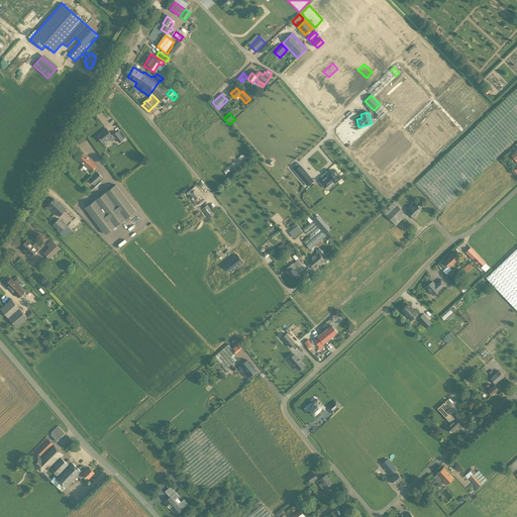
[(112,136),(106,128),(103,131),(104,132),(97,136),(103,143),(112,136)]
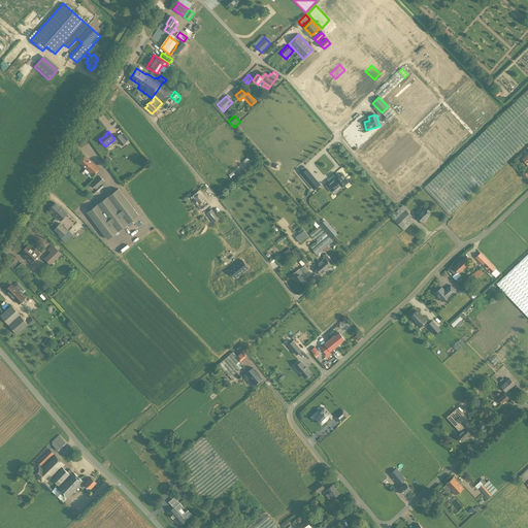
[(116,137),(122,145),(126,142),(119,134),(116,137)]
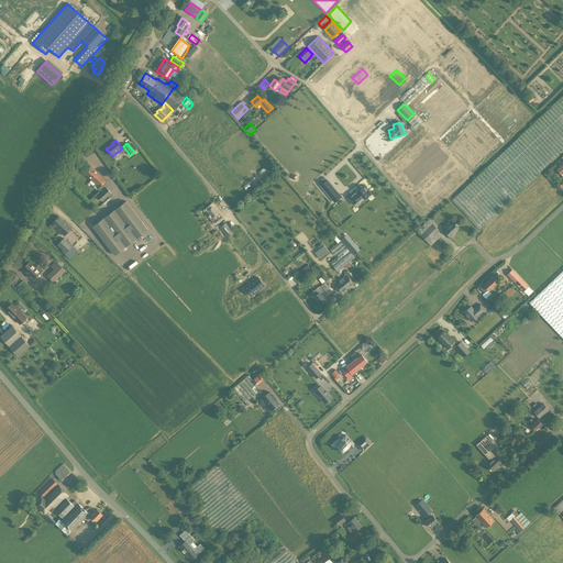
[(442,164),(445,167),(444,168),(448,170),(451,174),(457,168),(461,172),(464,168),(459,162),(455,164),(449,158),(442,164)]
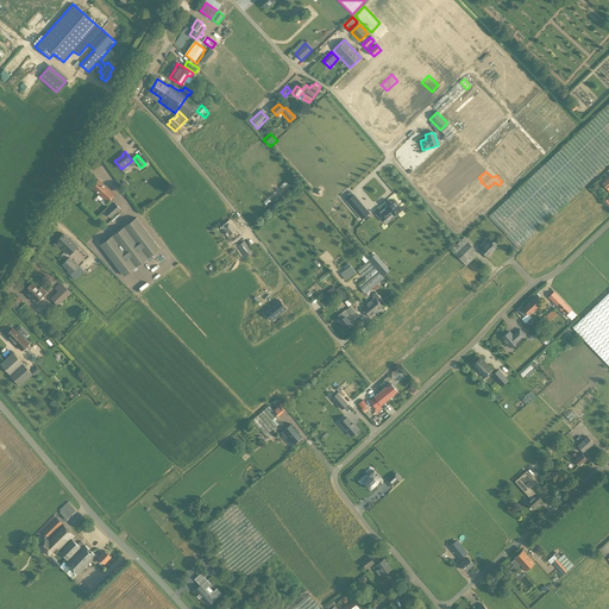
[(98,194),(107,202),(115,194),(106,186),(105,186),(98,180),(90,187),(99,194),(98,194)]
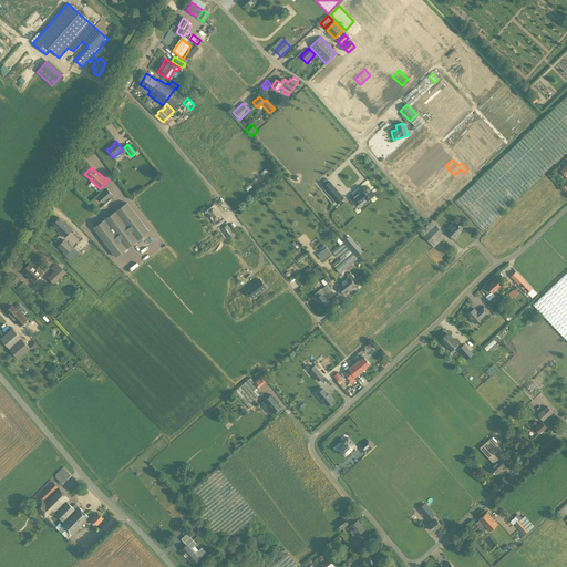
[(340,195),(329,182),(322,187),(334,200),(340,195)]
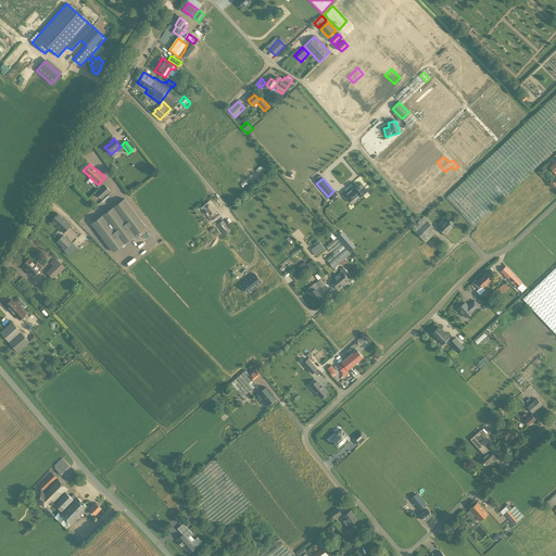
[(358,182),(356,184),(352,187),(352,188),(343,196),(349,202),(357,194),(359,197),(366,191),(358,182)]
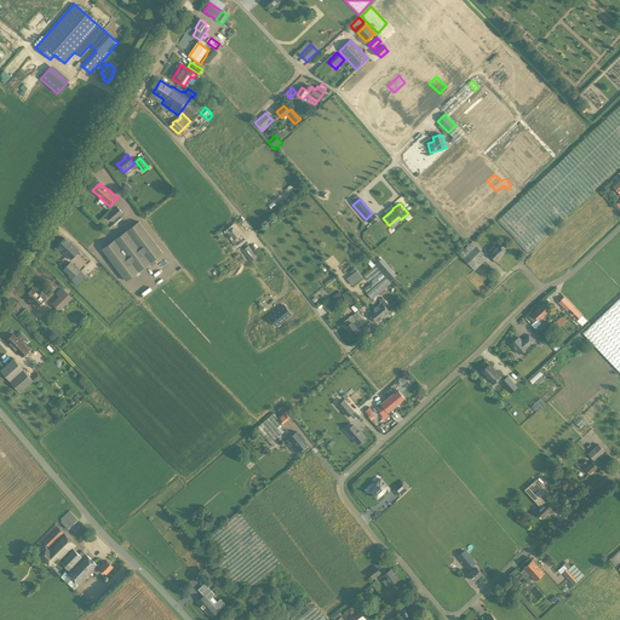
[(122,213),(118,207),(116,207),(114,210),(115,210),(108,217),(112,222),(119,214),(120,216),(122,213)]
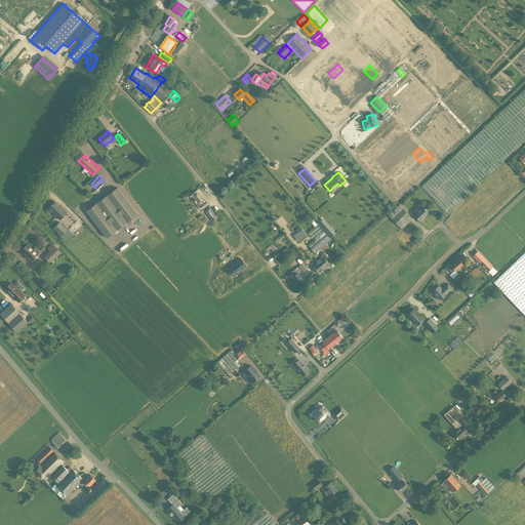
[(136,215),(116,189),(86,211),(107,238),(136,215)]
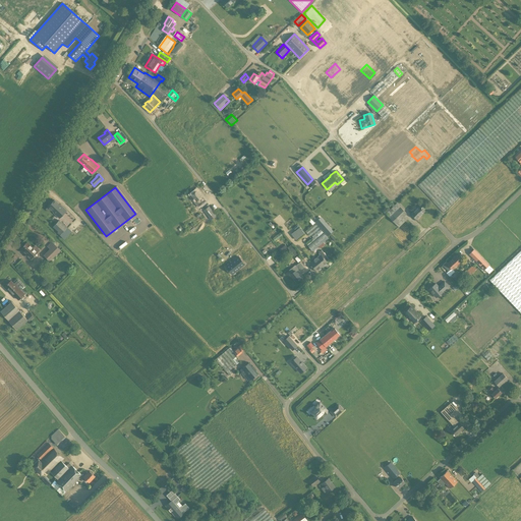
[(194,203),(197,208),(206,200),(196,190),(190,195),(195,201),(194,203)]
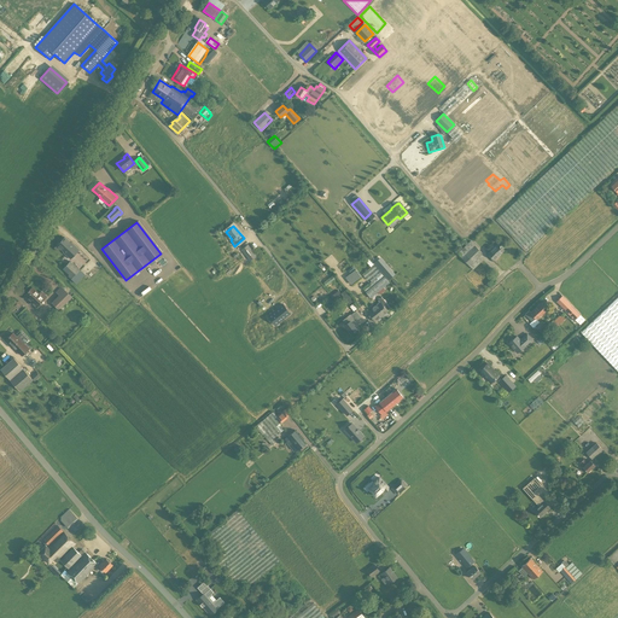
[(63,252),(70,260),(79,250),(71,243),(71,244),(64,238),(54,249),(57,251),(59,249),(63,252)]
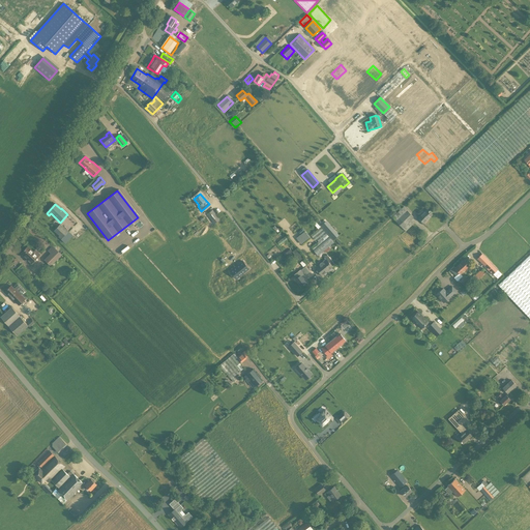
[(392,217),(403,228),(414,217),(404,207),(392,217)]
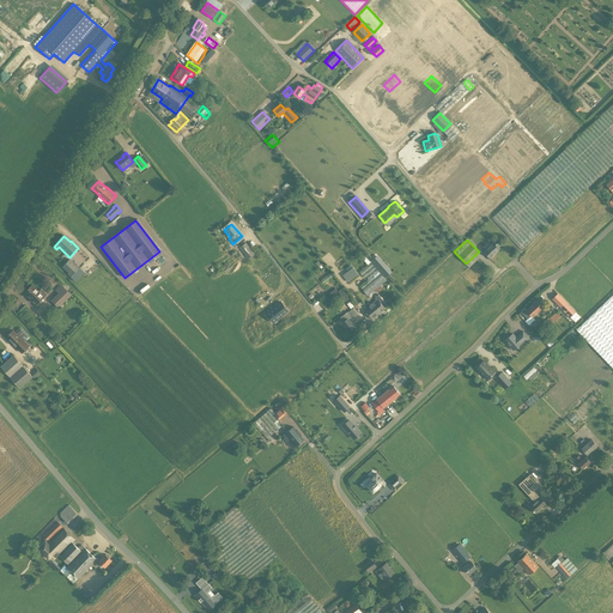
[(484,252),(490,258),(499,249),(493,242),(484,252)]
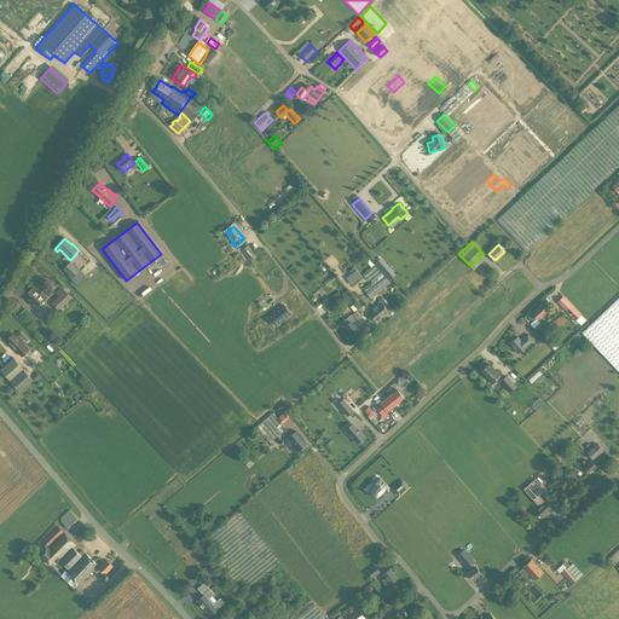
[(242,250),(250,261),(258,256),(255,254),(254,254),(248,246),(242,250)]
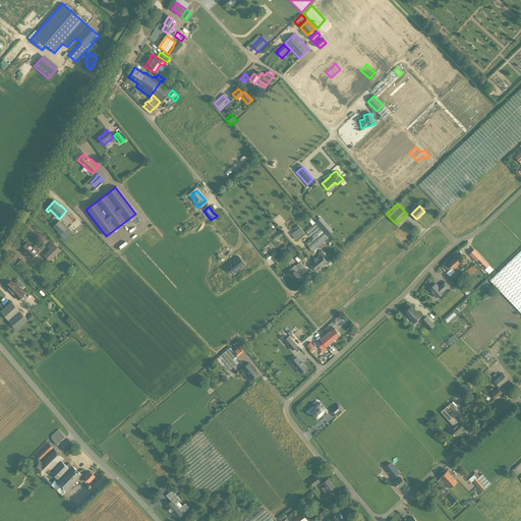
[(71,232),(66,228),(67,227),(59,220),(53,227),(58,232),(55,235),(57,237),(60,235),(64,239),(71,232)]
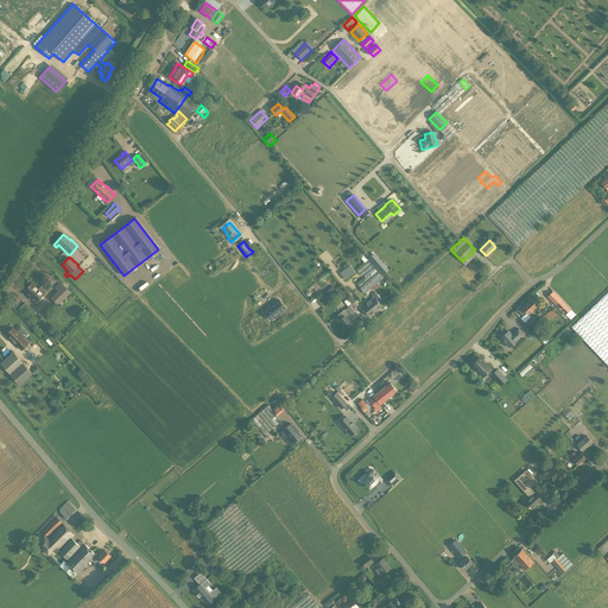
[(365,293),(382,278),(368,260),(356,270),(363,278),(356,284),(365,293)]
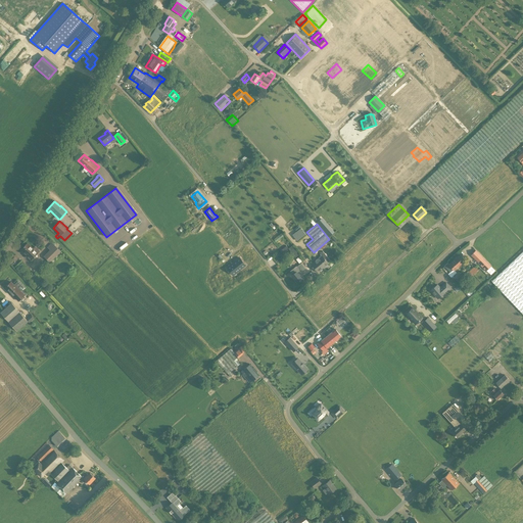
[(305,234),(300,228),(300,229),(292,235),(297,241),(305,234)]
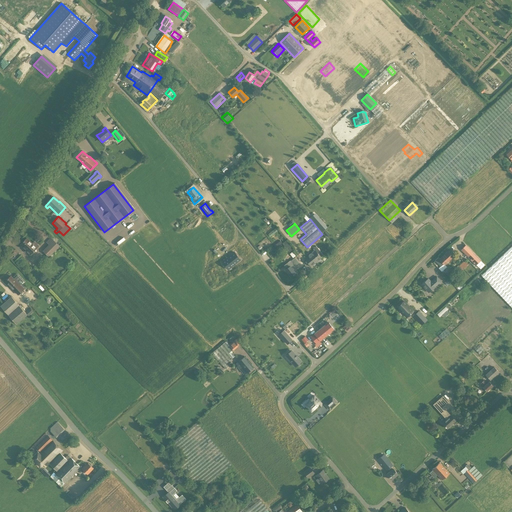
[(26,250),(30,254),(38,246),(34,242),(32,243),(27,238),(21,244),(27,250),(26,250)]
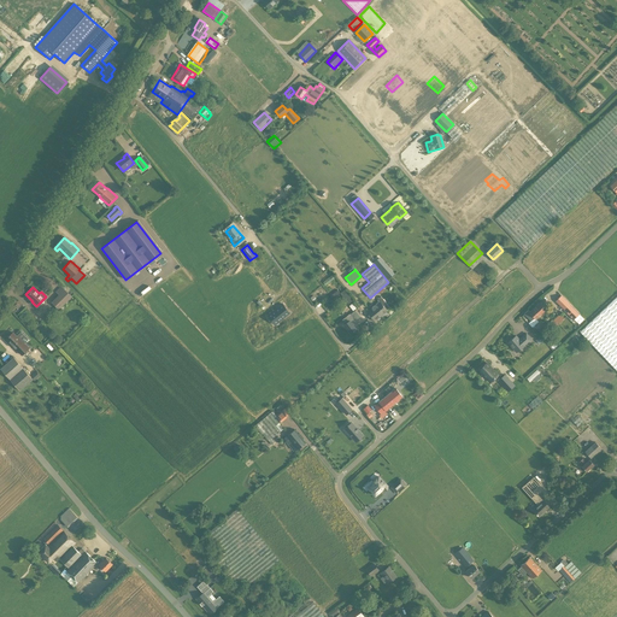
[(352,301),(344,291),(340,294),(348,304),(352,301)]
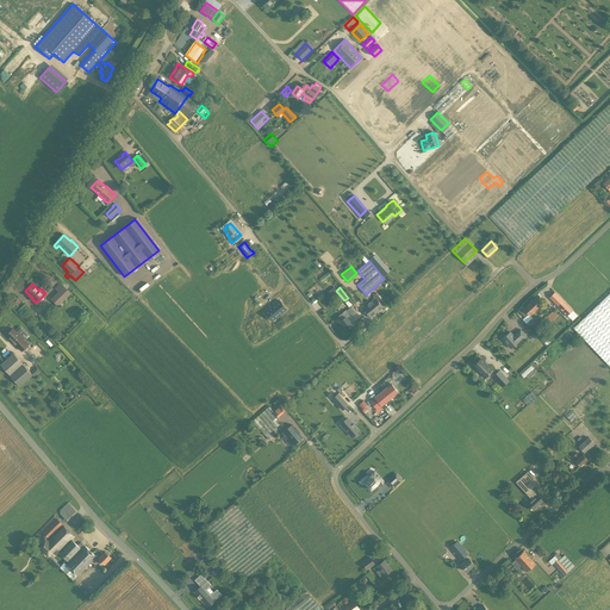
[(51,298),(58,305),(72,293),(67,288),(64,291),(62,288),(51,298)]
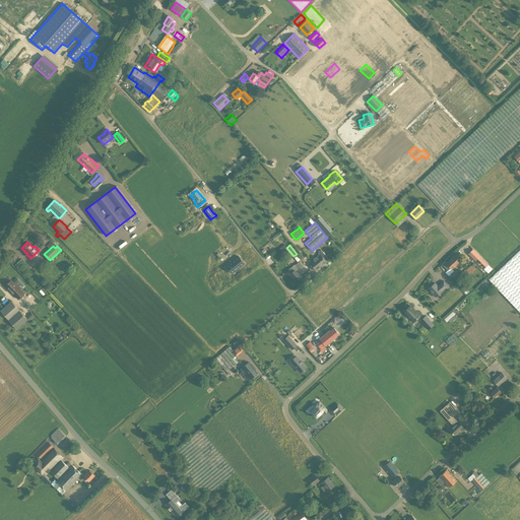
[(519,249),(489,279),(519,312),(519,249)]
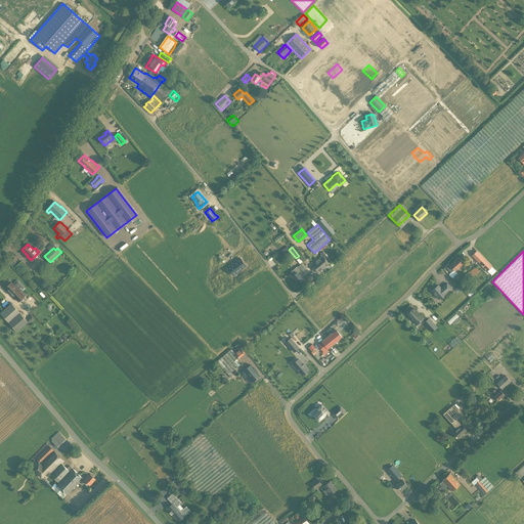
[(312,265),(315,268),(329,258),(323,252),(320,254),(322,256),(312,265)]
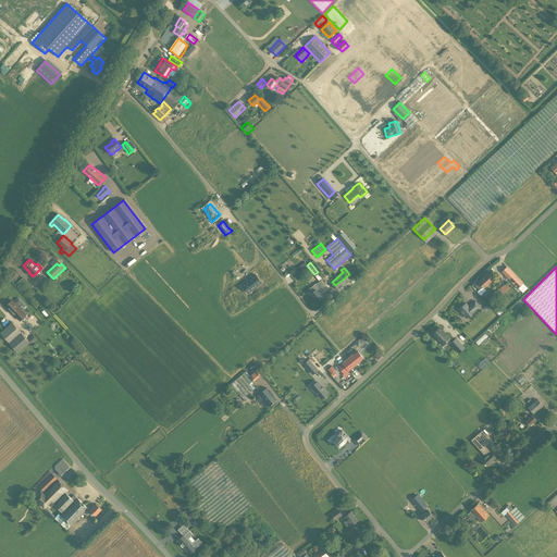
[(507,268),(504,270),(510,277),(514,274),(507,268)]
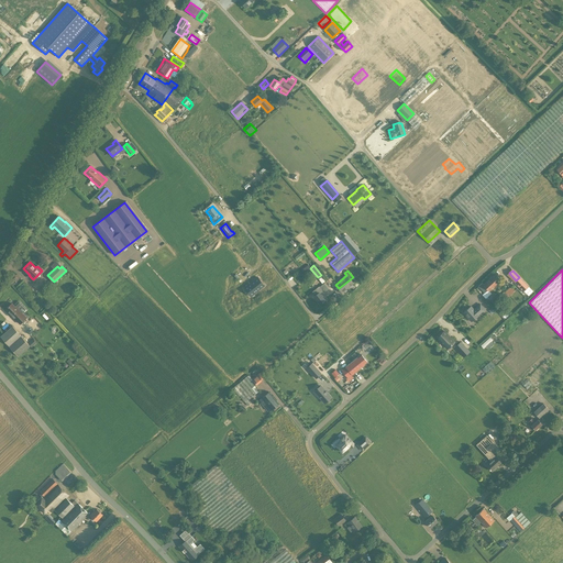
[(238,279),(233,274),(232,272),(227,275),(228,277),(232,283),(238,279)]
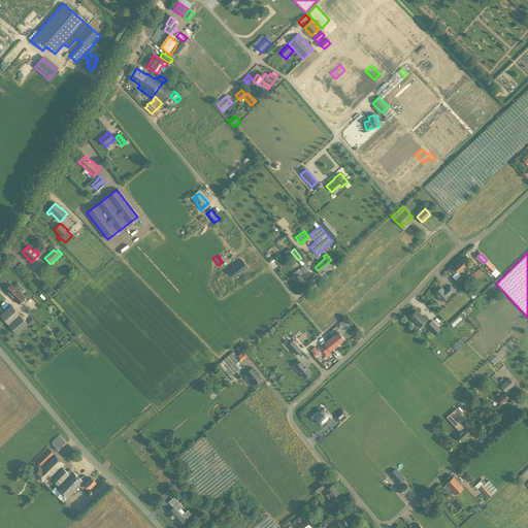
[(235,277),(248,267),(241,259),(229,269),(235,277)]
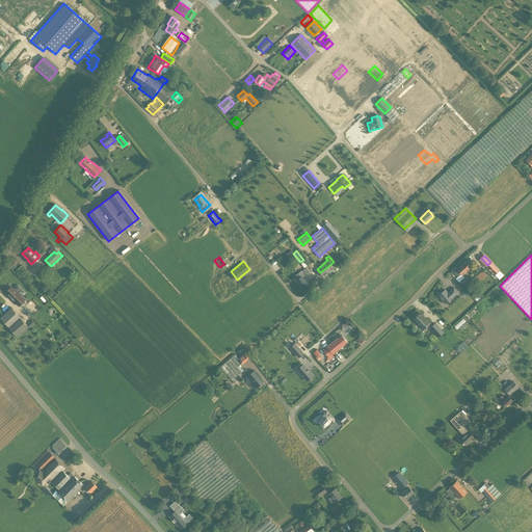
[(457,277),(461,274),(461,275),(471,267),(471,266),(469,263),(468,264),(466,261),(456,269),(455,267),(452,270),(457,277)]
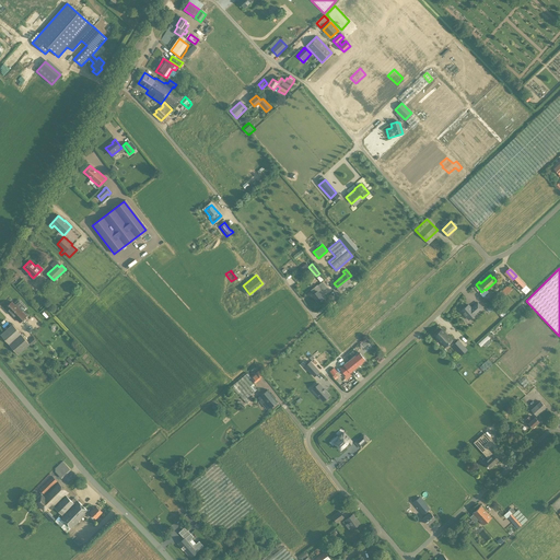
[(354,280),(351,276),(337,287),(340,291),(351,282),(354,280)]
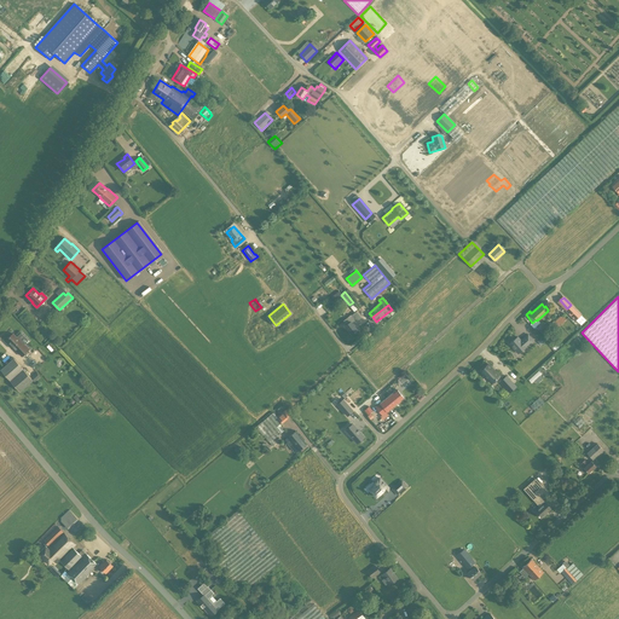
[(580,316),(572,306),(566,311),(576,320),(580,316)]
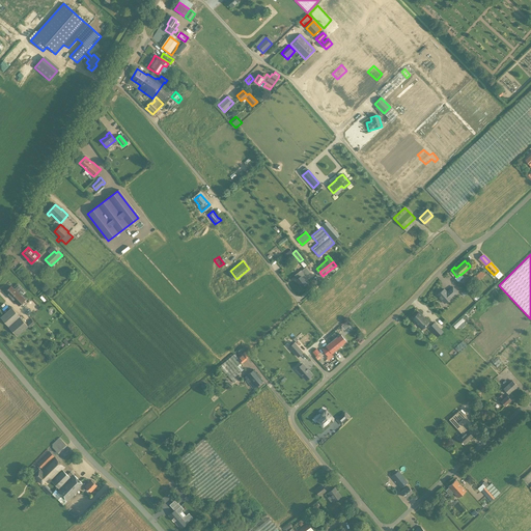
[(301,276),(296,280),(302,286),(306,282),(309,279),(306,276),(310,273),(306,268),(301,271),(303,273),(301,275),(301,276)]
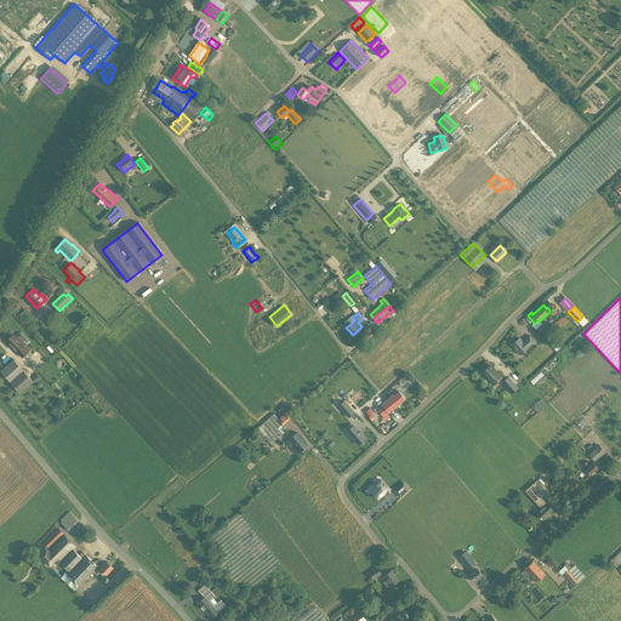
[(553,325),(558,330),(567,323),(562,318),(553,325)]
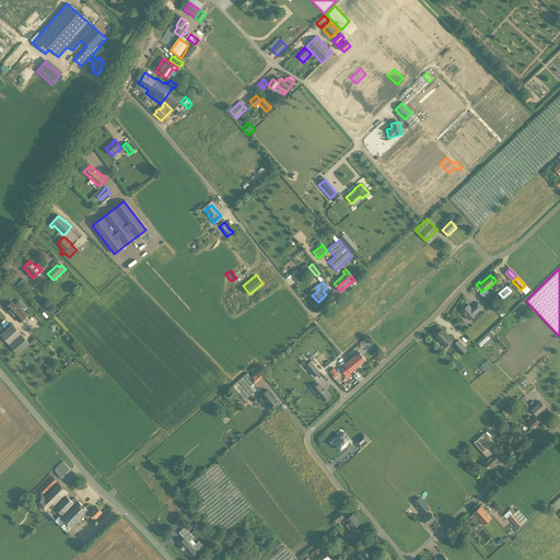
[(20,323),(26,316),(15,305),(12,302),(6,307),(20,323)]
